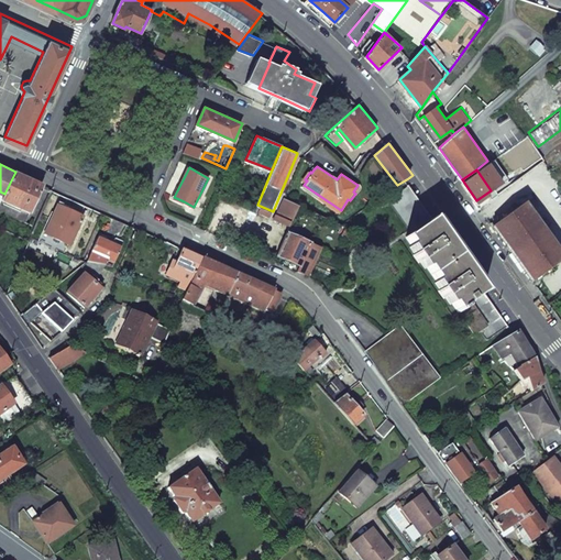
[(43,184),(15,172),(4,194),(3,198),(31,210),(43,184)]
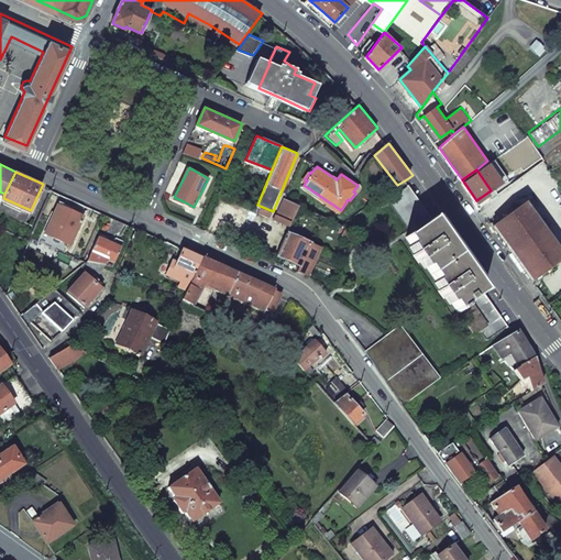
[(411,183),(392,197),(415,230),(408,234),(418,249),(416,251),(421,259),(424,257),(443,285),(440,287),(447,295),(449,293),(476,331),(483,328),(490,337),(508,324),(471,270),(411,183)]
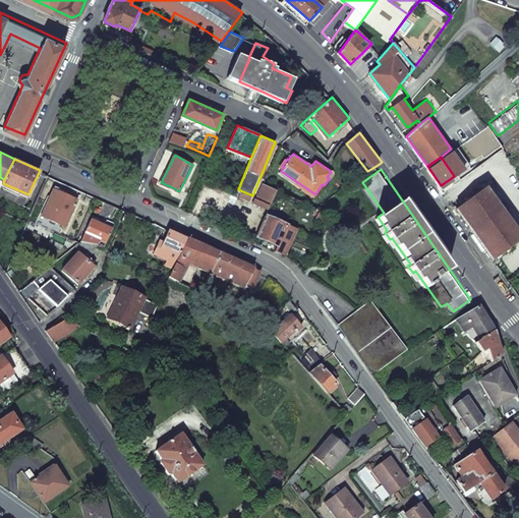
[(518,233),(474,172),(446,192),(474,233),(484,247),(494,259),(518,240),(518,233)]
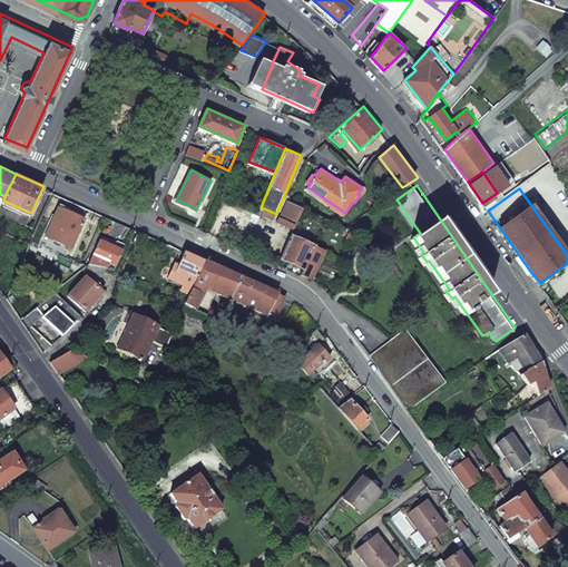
[(86,205),(71,199),(67,209),(81,215),(86,205)]
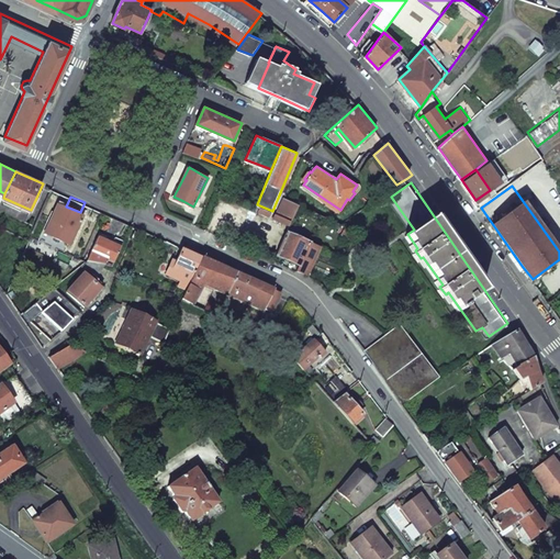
[(300,203),(286,197),(280,211),(294,217),(300,203)]
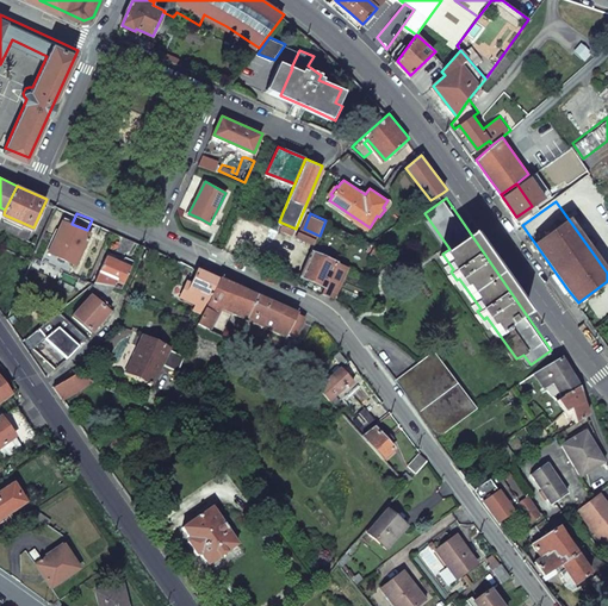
[(33,227),(4,214),(0,220),(0,225),(29,238),(33,227)]
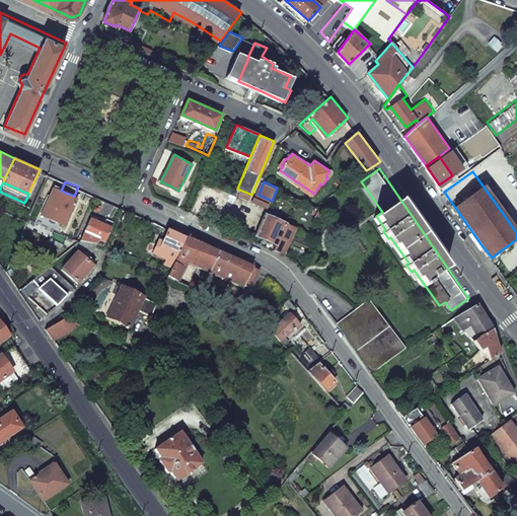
[(61,191),(54,188),(43,213),(66,223),(77,198),(74,196),(61,191)]
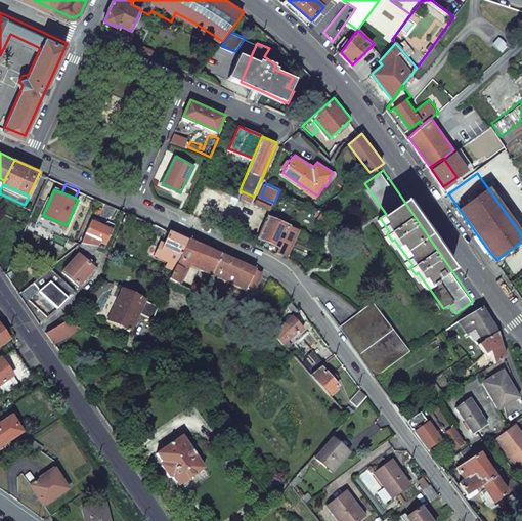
[(120,208),(110,203),(106,210),(103,218),(110,219),(106,225),(92,219),(82,242),(83,242),(98,245),(99,245),(101,240),(107,242),(117,222),(114,221),(120,208)]
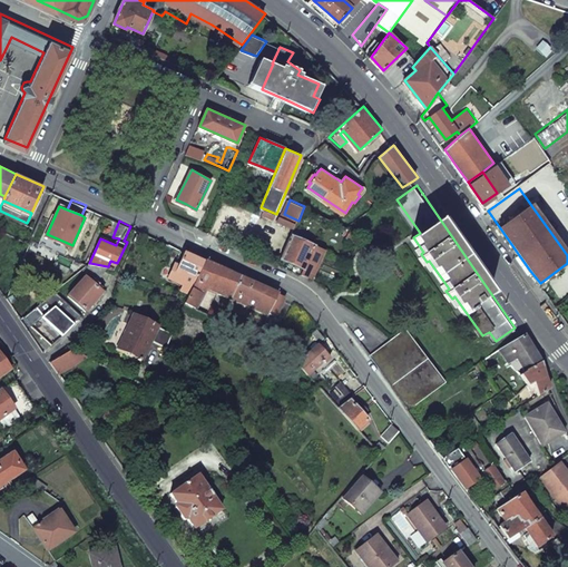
[(292,234),(283,256),(305,266),(303,272),(313,277),(325,250),(302,238),(292,234)]
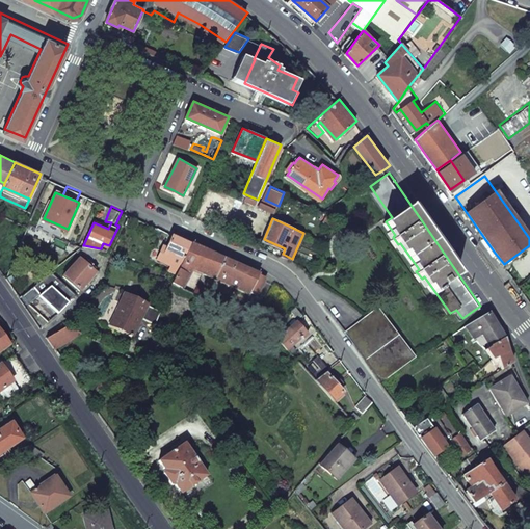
[(180,269),(192,242),(176,235),(173,234),(169,241),(167,248),(163,246),(158,259),(165,263),(180,269)]
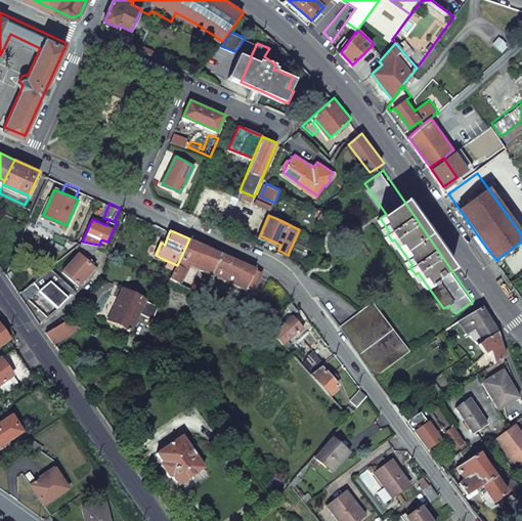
[(190,262),(247,287),(247,286),(255,289),(259,280),(262,274),(263,271),(217,250),(190,239),(189,239),(177,265),(175,269),(172,277),(180,280),(190,262)]
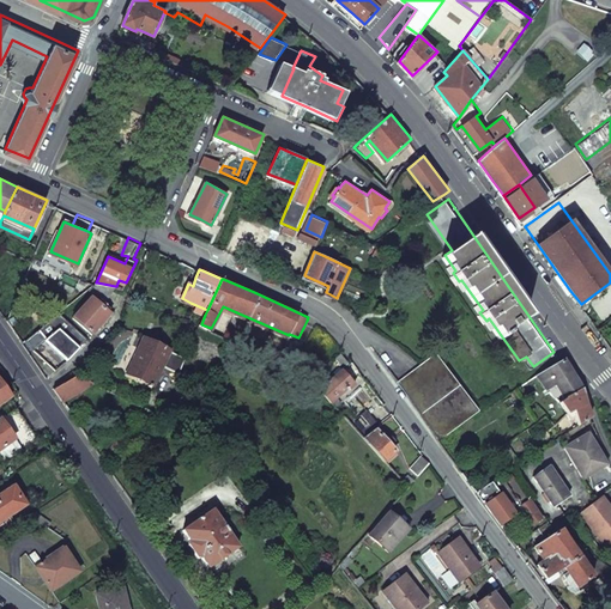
[(97,282),(96,282),(91,288),(106,300),(115,286),(97,282)]
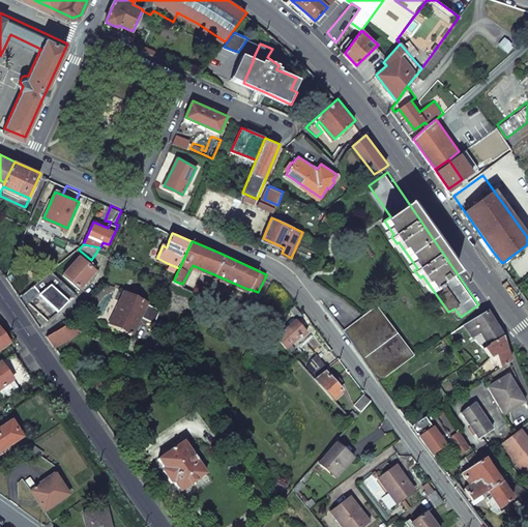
[(80,255),(64,273),(72,281),(81,288),(97,269),(80,255)]
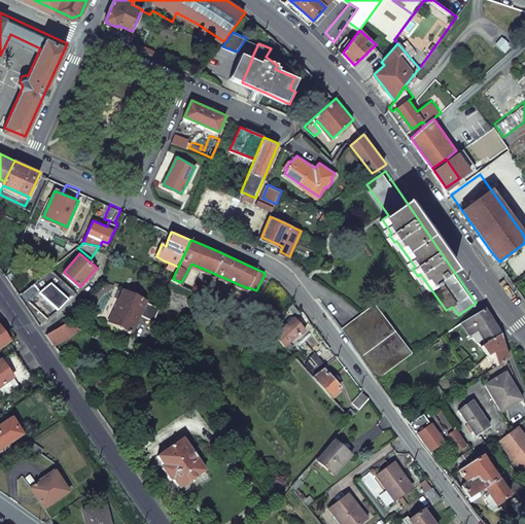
[(162,266),(176,271),(178,267),(164,260),(162,266)]
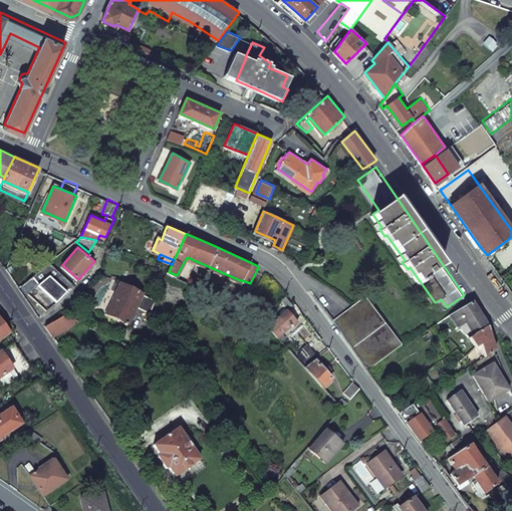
[(50,261),(22,283),(29,291),(39,283),(44,279),(51,285),(50,286),(62,297),(75,283),(50,261)]
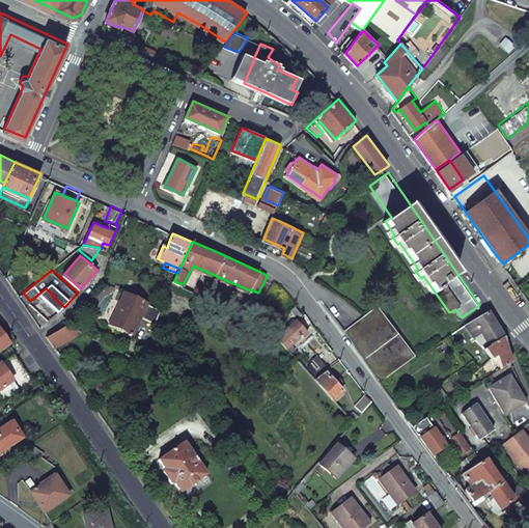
[(162,287),(161,294),(168,297),(170,290),(162,287)]
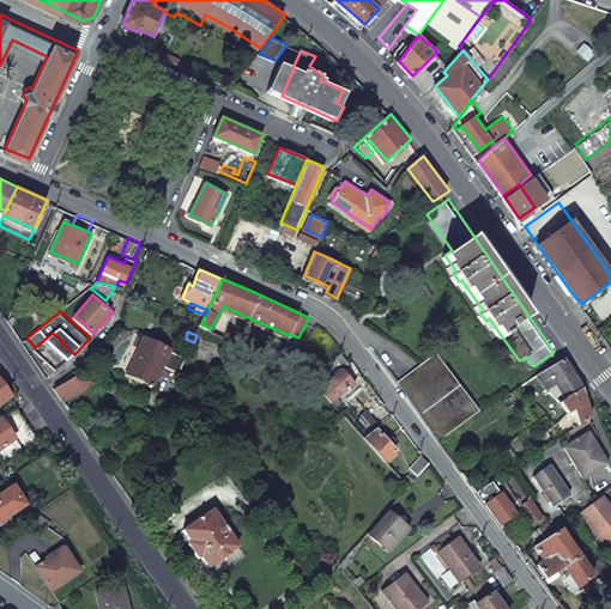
[(61,340),(53,333),(47,338),(71,359),(74,354),(60,341),(61,340)]
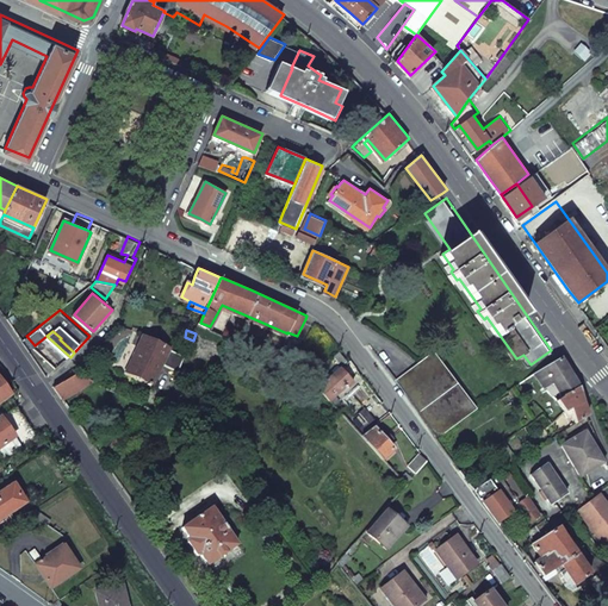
[(146,333),(129,369),(140,374),(152,380),(150,381),(154,383),(154,381),(155,382),(165,362),(172,348),(172,347),(146,333)]
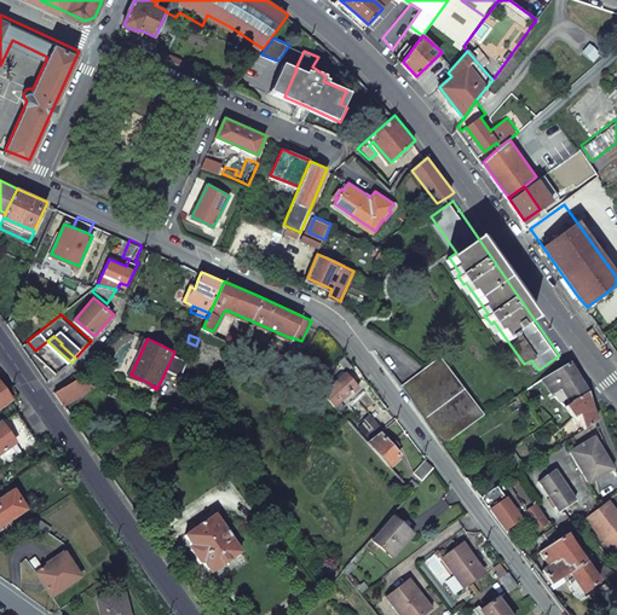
[(174,353),(167,367),(184,376),(189,361),(174,353)]
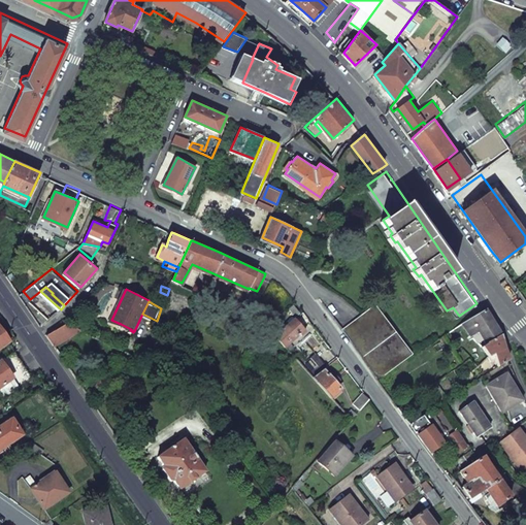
[(290,306),(297,315),(302,310),(295,302),(290,306)]
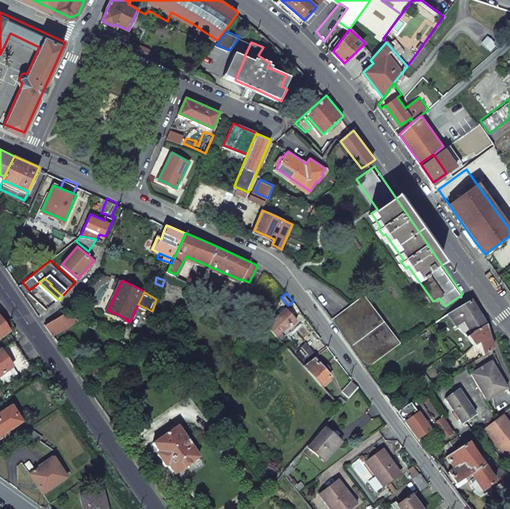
[(355,300),(333,316),(368,365),(401,341),(364,293),(355,300)]
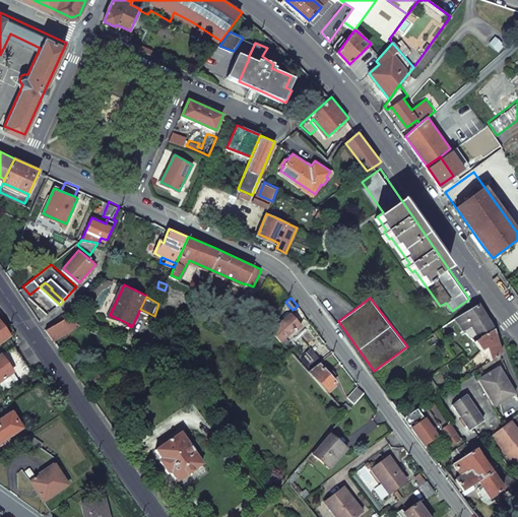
[(483,312),(478,304),(457,317),(465,329),(473,324),(480,337),(494,328),(483,312)]
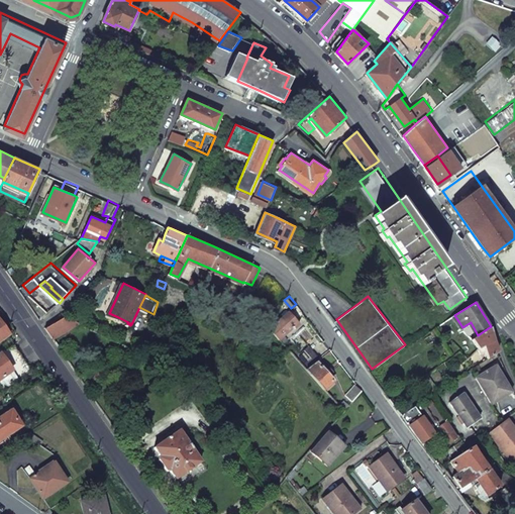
[(289,311),(272,327),(281,337),(295,324),(297,326),(300,322),(289,311)]
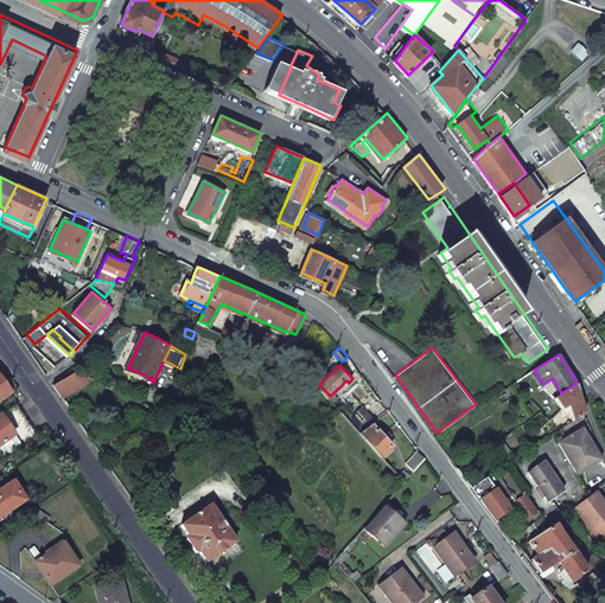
[(78,369),(55,383),(64,395),(78,386),(94,377),(78,369)]
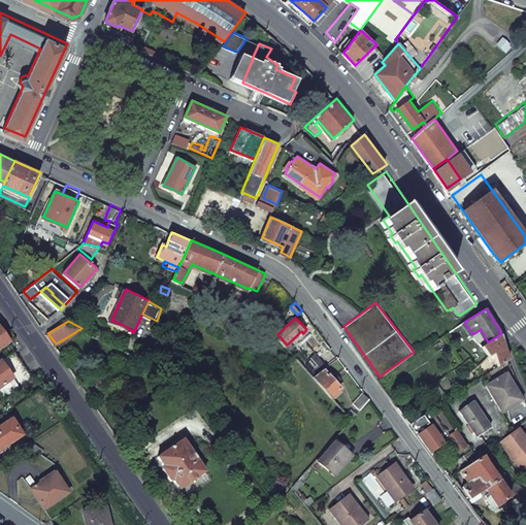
[(0,348),(11,339),(0,323),(0,348)]
